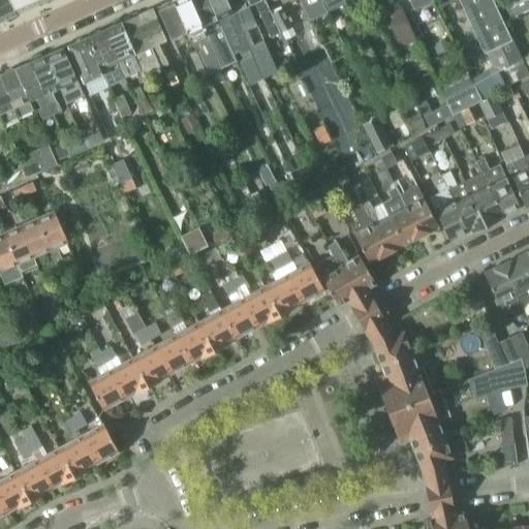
[(9,0),(0,0),(0,21),(17,13),(9,0)]
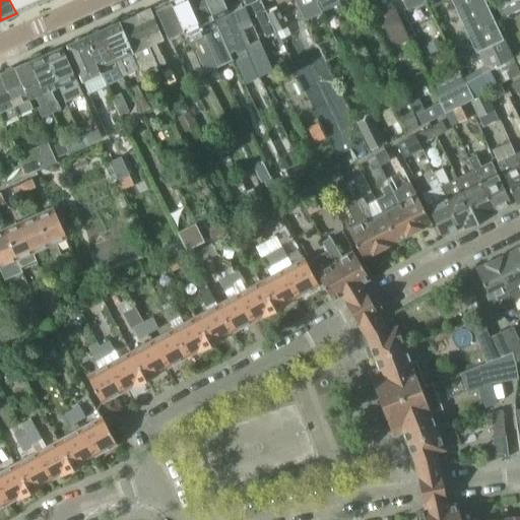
[(9,0),(16,13),(34,5),(30,0),(9,0)]
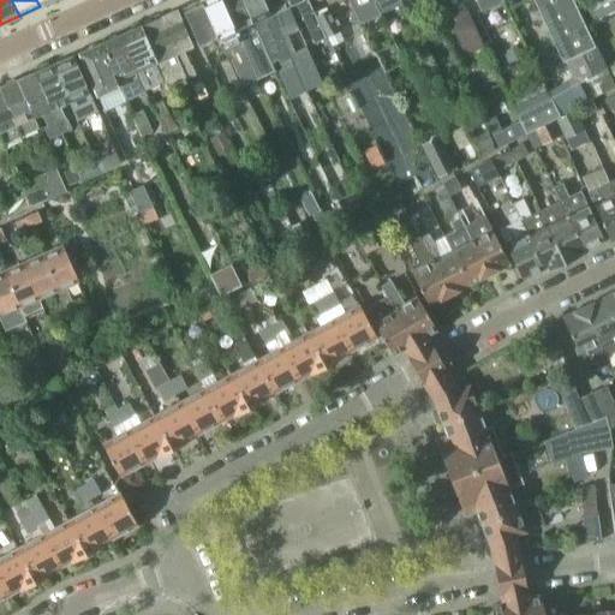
[(218,39),(220,37),(227,34),(233,48),(231,49),(246,83),(258,78),(242,45),(221,0),(201,0),(199,1),(218,39)]
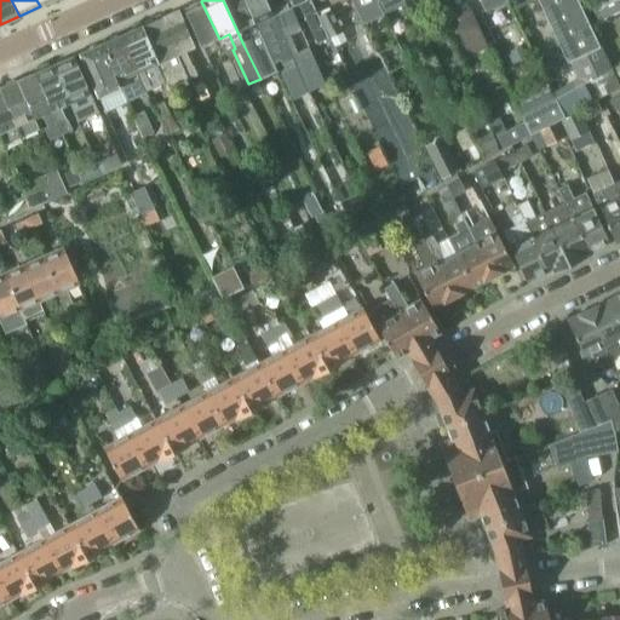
[(256,23),(257,22),(246,0),(223,0),(244,45),(260,79),(276,72),(273,63),(263,40),(256,23)]
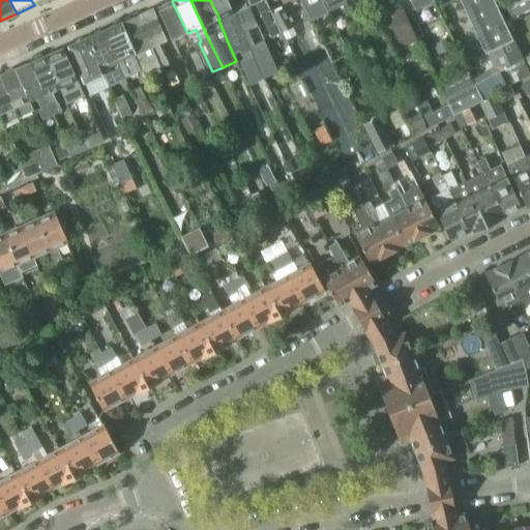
[(253,54),(242,31),(228,0),(210,0),(219,19),(218,20),(225,34),(233,54),(240,51),(245,60),(254,56),(253,54)]
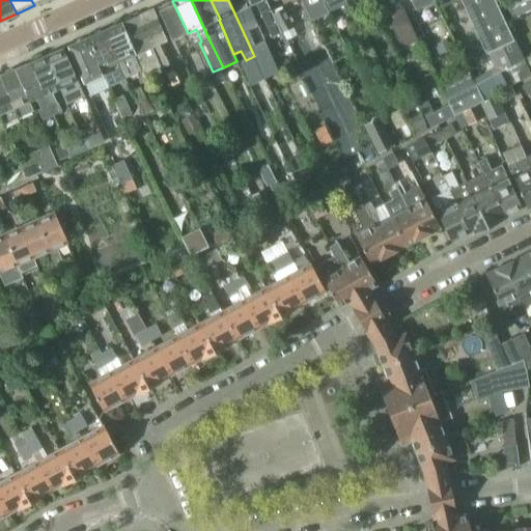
[(247,0),(228,0),(243,31),(253,54),(257,53),(247,30),(258,24),(250,6),(247,0)]
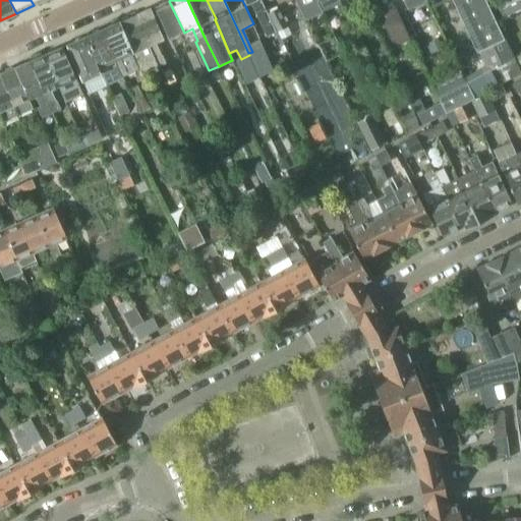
[(242,0),(245,6),(250,3),(267,37),(276,33),(267,13),(261,0),(242,0)]
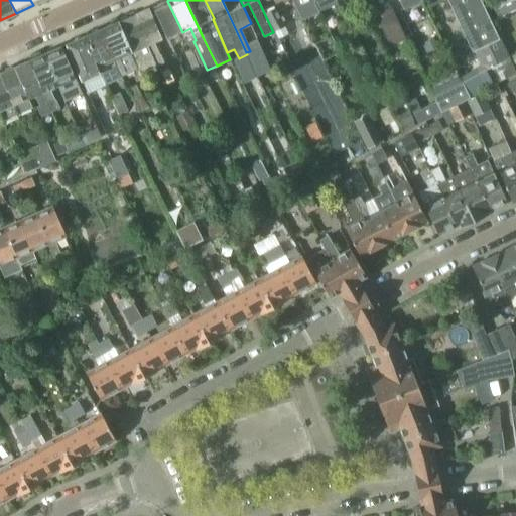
[(315,1),(314,0),(304,0),(314,21),(323,37),(330,33),(319,11),(314,2),(315,1)]
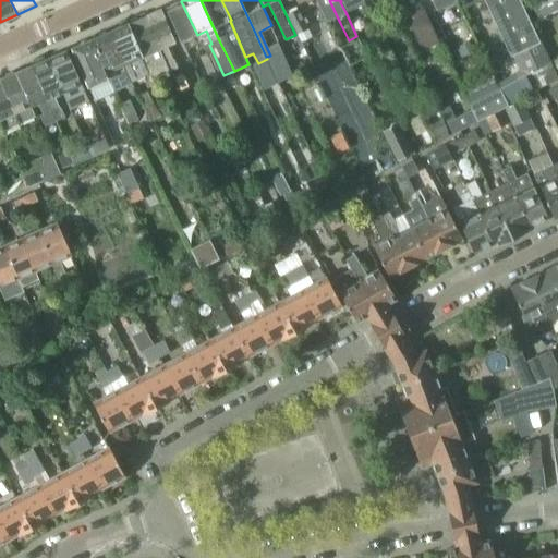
[(340,0),(341,1),(340,2),(346,12),(365,3),(363,0),(340,0)]
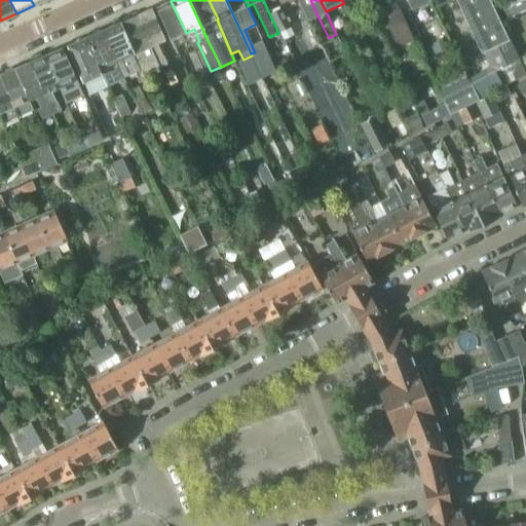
[(407,0),(412,9),(430,1),(429,0),(407,0)]
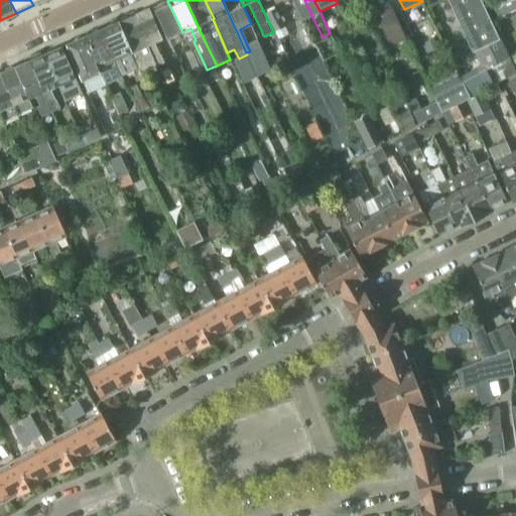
[(447,0),(472,52),(476,50),(484,69),(493,65),(500,81),(515,73),(508,57),(500,38),(499,38),(481,0),(447,0)]
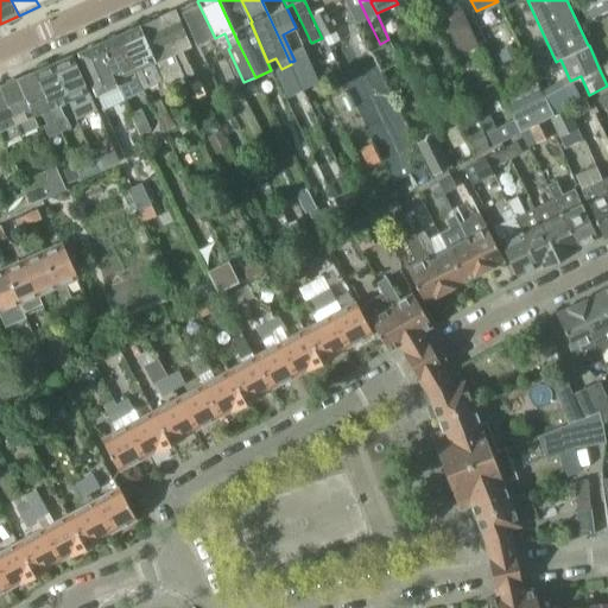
[(607,0),(576,0),(589,21),(607,12),(607,0)]
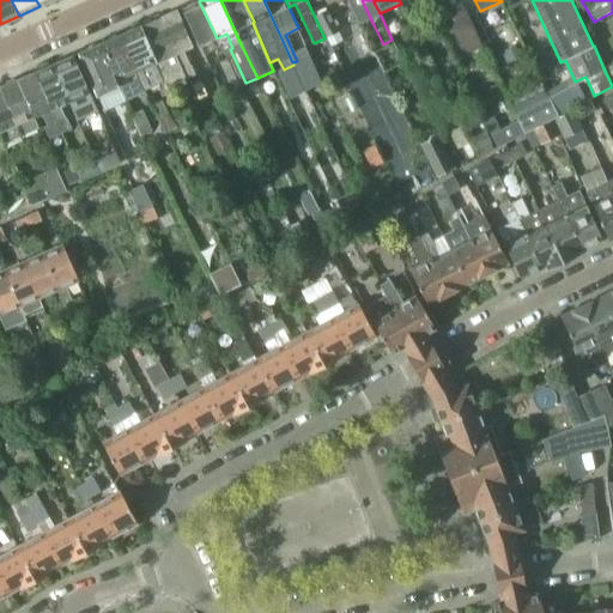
[(223,47),(219,37),(217,38),(199,1),(182,8),(204,55),(223,47)]
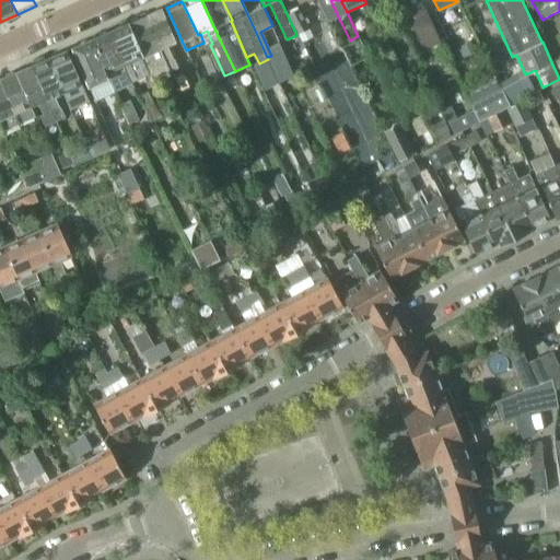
[(299,8),(287,14),(296,35),(310,28),(299,8)]
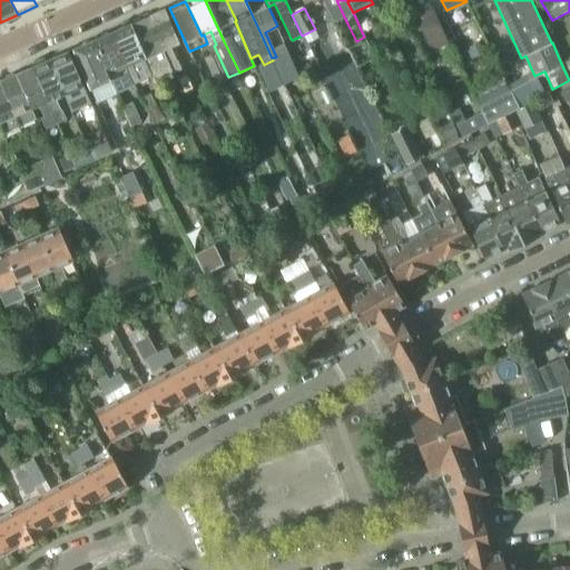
[(161,49),(173,72),(182,69),(177,60),(176,60),(170,46),(177,42),(161,9),(149,15),(164,47),(161,49)]
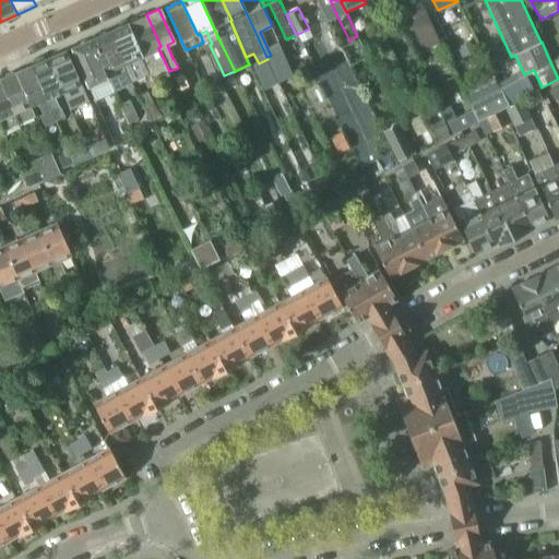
[(441,43),(427,12),(415,18),(412,27),(419,44),(430,48),(441,43)]
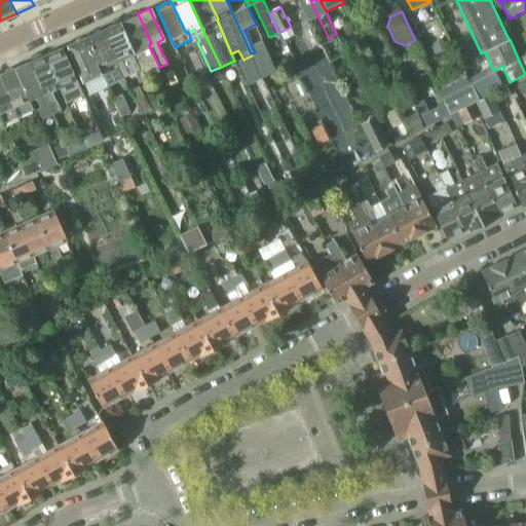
[(138,13),(119,22),(143,71),(147,73),(159,67),(149,45),(151,43),(138,13)]
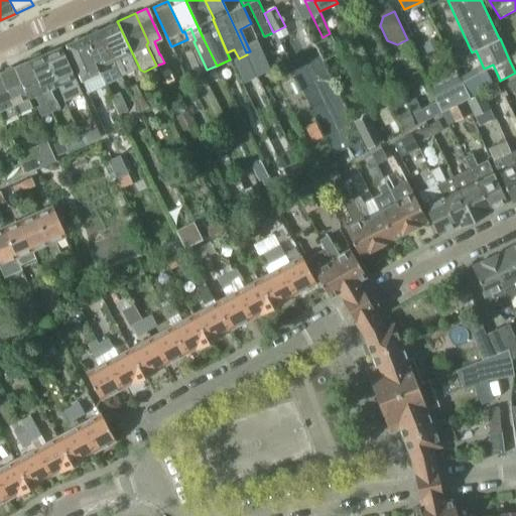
[(139,69),(140,70),(117,21),(100,28),(114,59),(121,77),(139,69)]
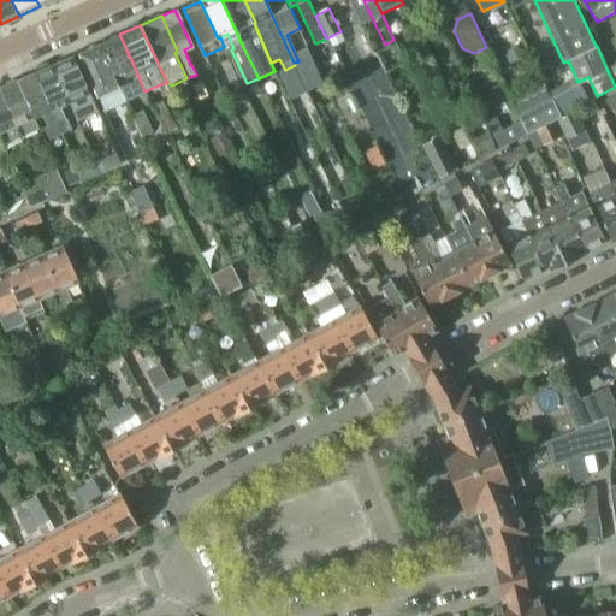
[(119,34),(100,43),(125,102),(126,101),(125,98),(135,94),(126,75),(136,71),(119,34)]
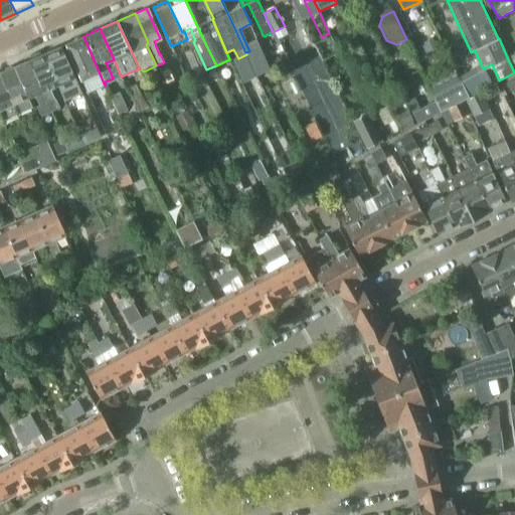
[(89,93),(105,86),(83,36),(66,43),(89,93)]
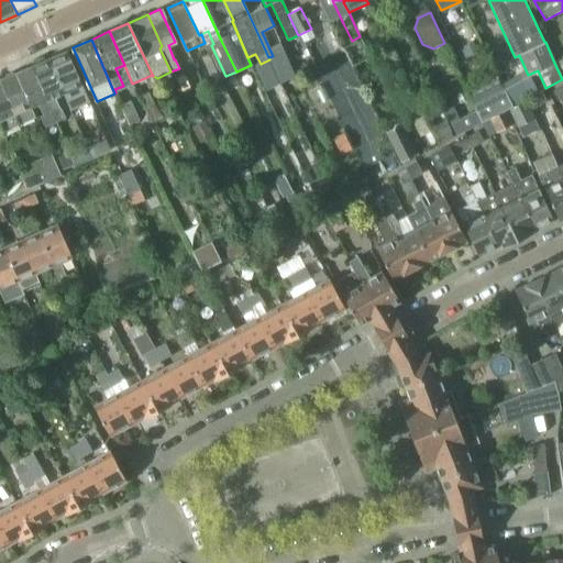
[(478,52),(473,42),(463,47),(468,57),(478,52)]
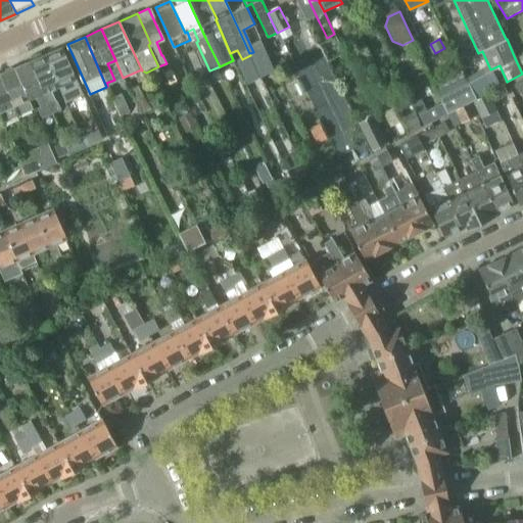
[(62,48),(45,55),(59,86),(68,83),(77,102),(85,98),(62,48)]
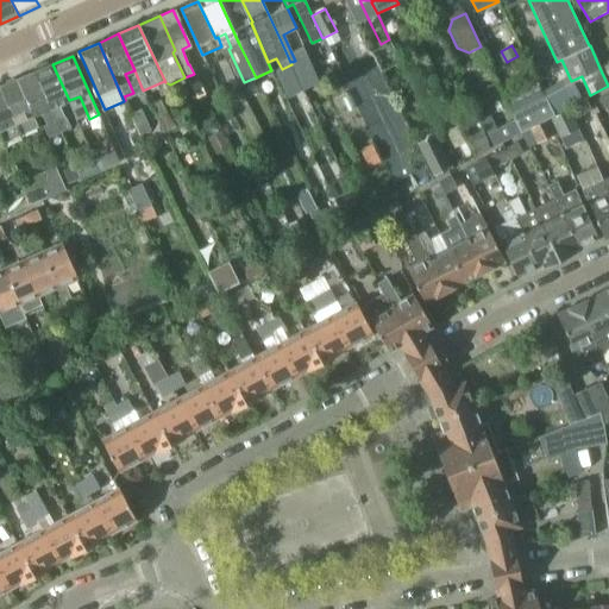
[(52,64),(35,71),(61,132),(73,126),(68,117),(66,117),(60,105),(69,100),(52,64)]
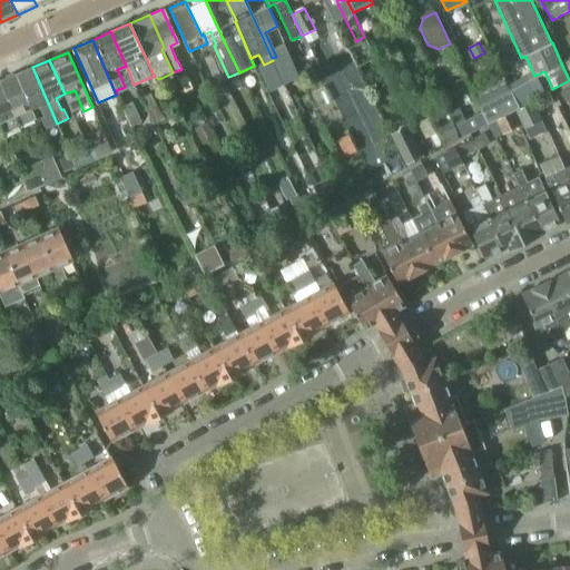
[(47,128),(57,124),(32,67),(17,74),(32,108),(39,105),(45,117),(42,118),(47,128)]
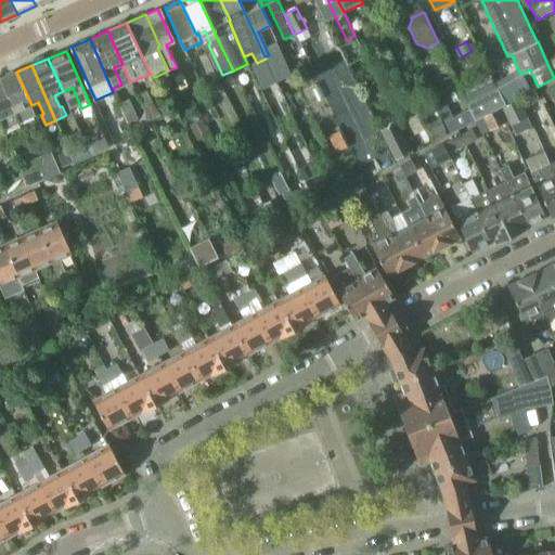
[(31,105),(16,72),(0,79),(20,123),(36,116),(31,105)]
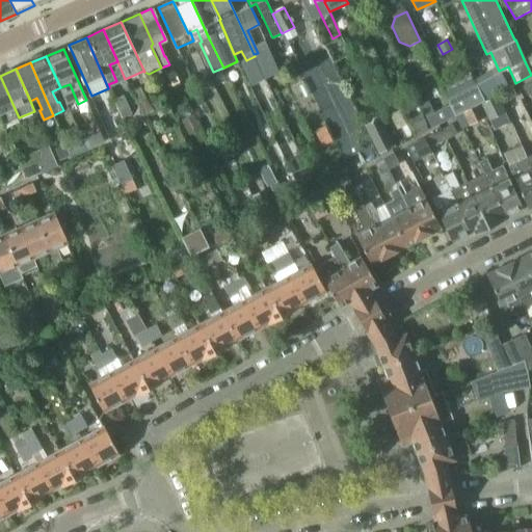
[(166,74),(174,88),(181,85),(175,70),(166,74)]
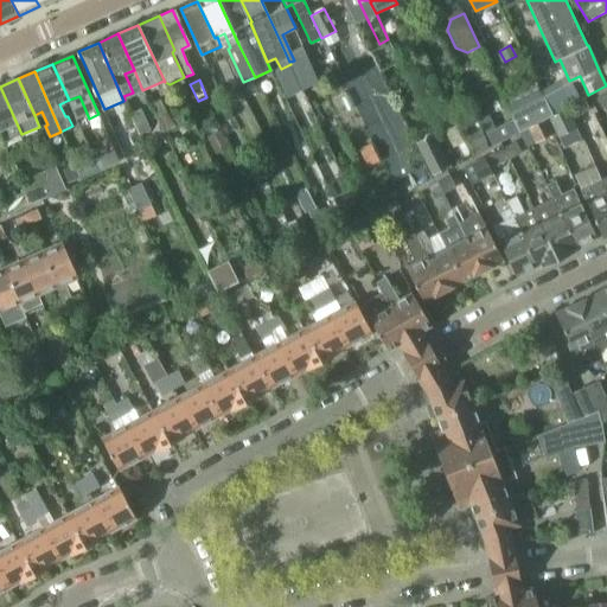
[(513,119),(519,132),(547,119),(553,115),(549,107),(537,83),(504,101),(511,115),(513,119)]
